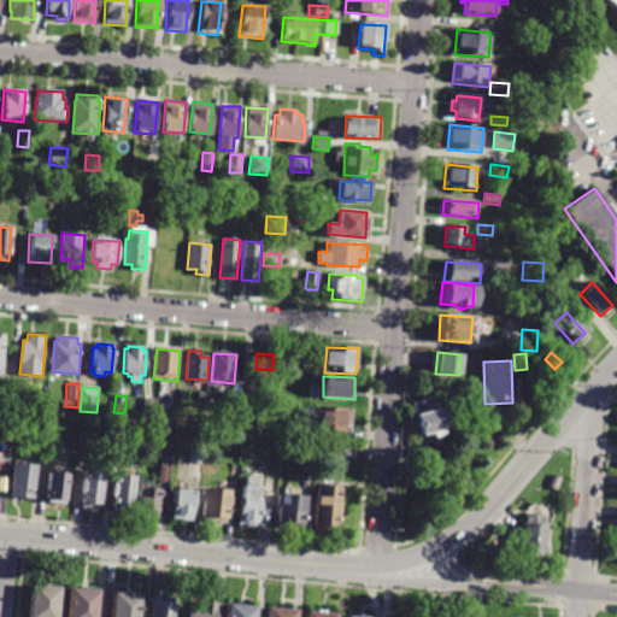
[(153,416),(144,415),(145,398),(156,399),(153,416)]
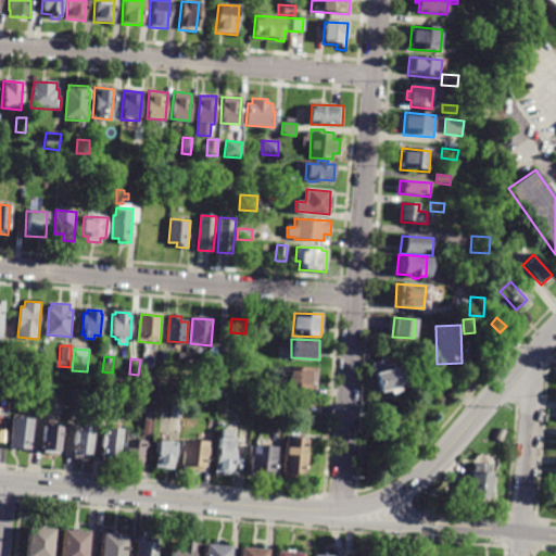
[(378,393),(370,363),(383,359),(386,371),(402,367),(407,387),(378,393)]
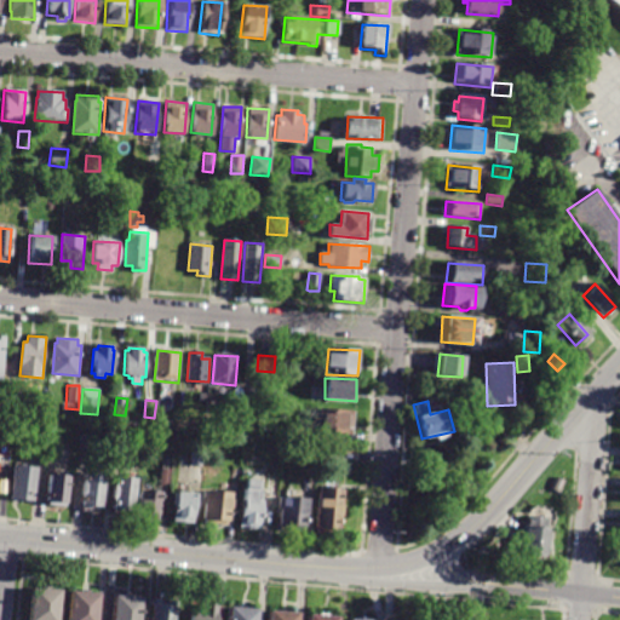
[(352,435),(317,432),(319,409),(355,412),(352,435)]
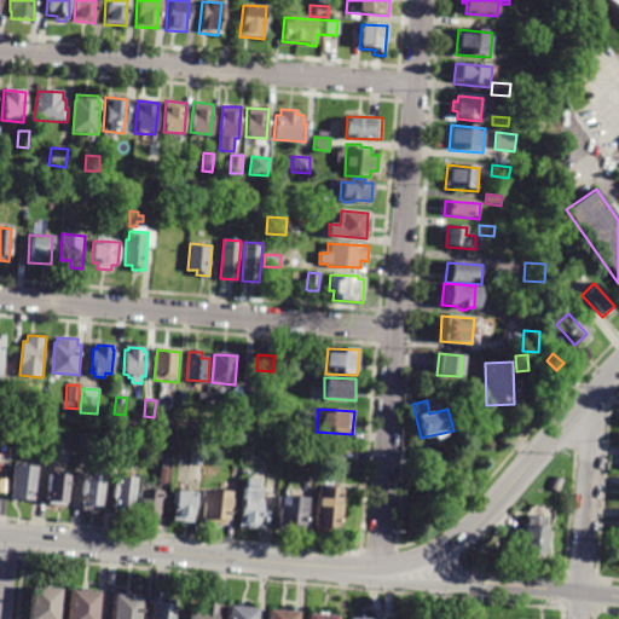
[(77,449),(79,433),(94,434),(93,450),(77,449)]
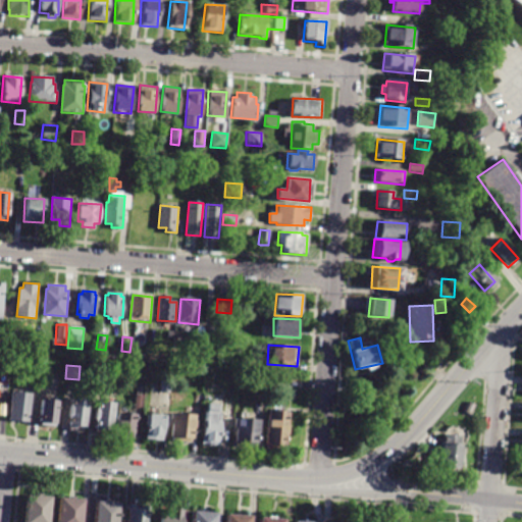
[(92,382),(91,382),(93,367),(106,368),(105,383),(92,382)]
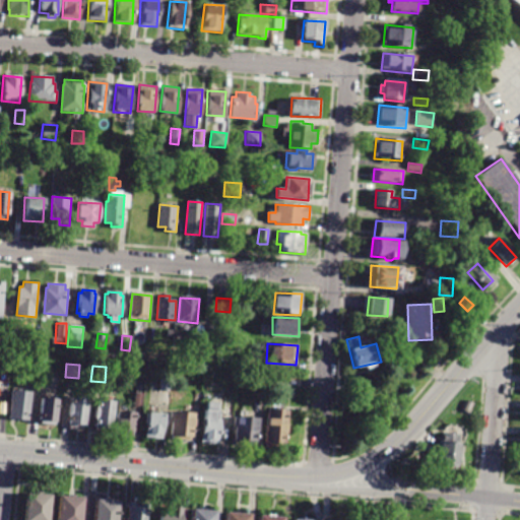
[(159,376),(170,377),(169,392),(158,392),(159,376)]
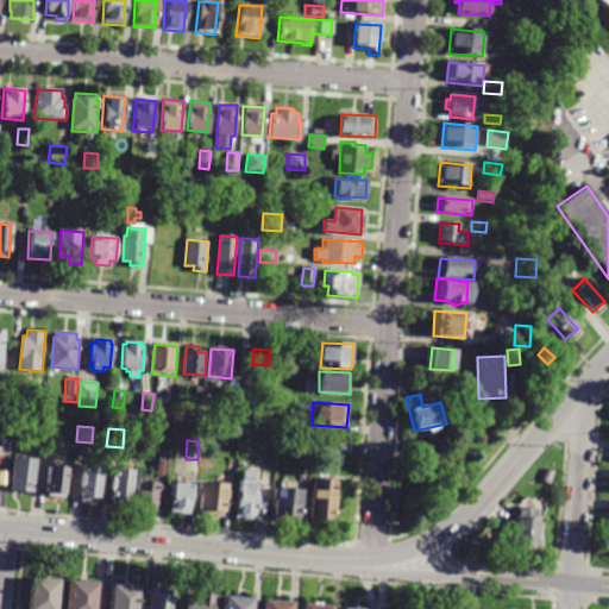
[(330,451),(330,454),(314,453),(315,441),(330,443),(330,451)]
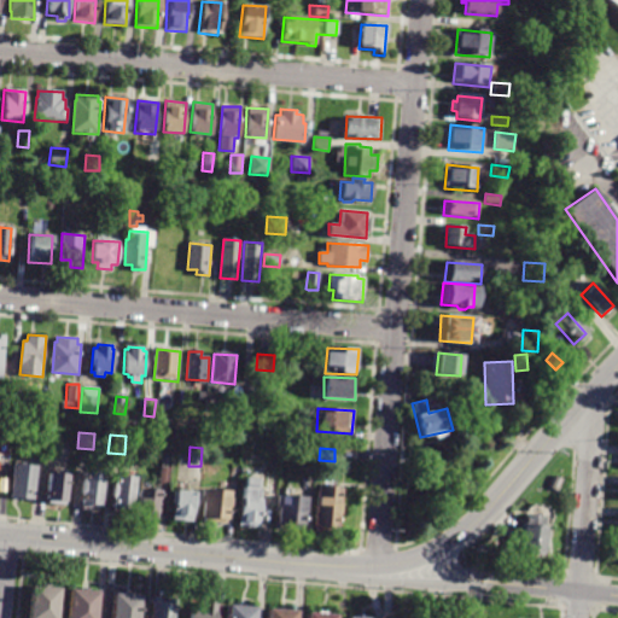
[(161,485),(158,484),(159,466),(161,466),(162,456),(169,458),(169,467),(170,468),(168,485),(161,485)]
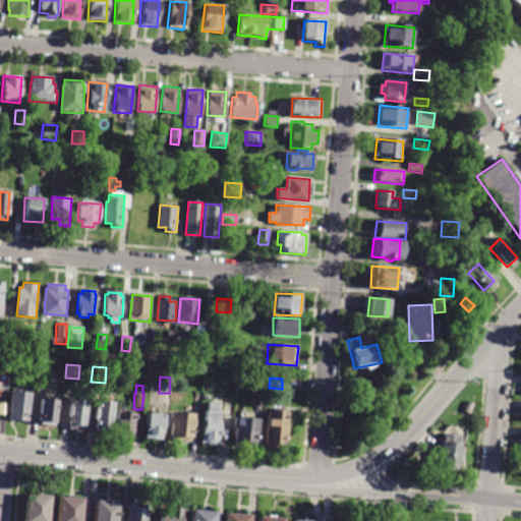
[(31,393),(27,421),(8,419),(10,391),(31,393)]
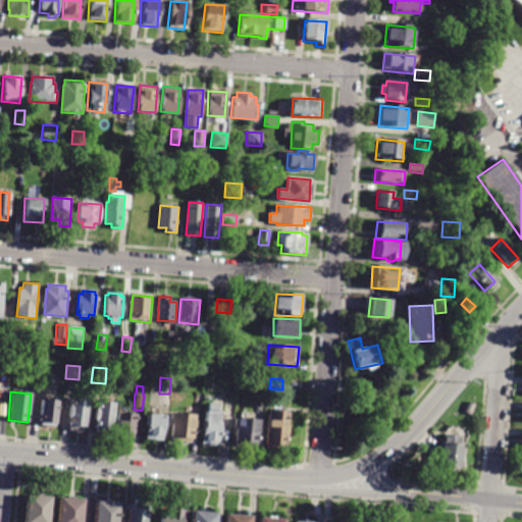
[(84,427),(82,427),(82,430),(69,429),(70,426),(67,425),(69,399),(87,400),(84,427)]
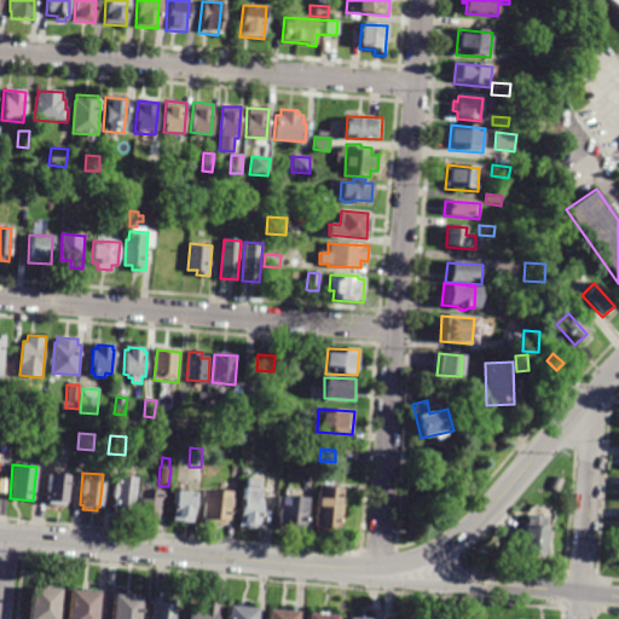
[(45,503),(47,475),(67,476),(64,504),(45,503)]
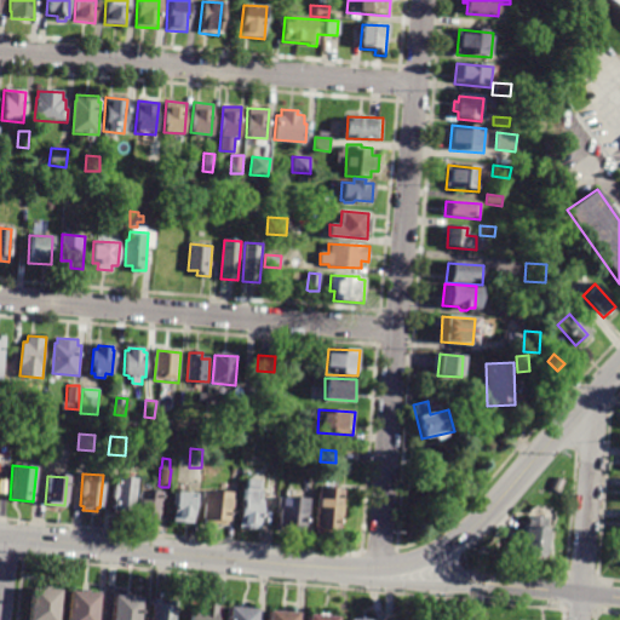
[(113,477),(135,478),(132,511),(128,511),(128,516),(113,515),(113,510),(112,509),(113,477)]
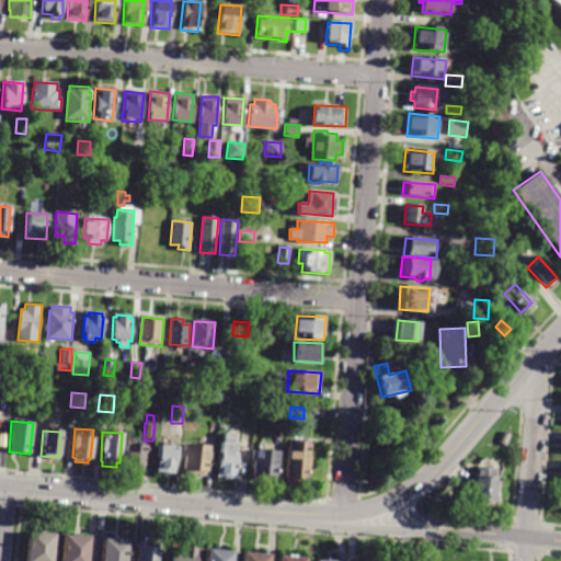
[(222,435),(233,435),(232,445),(233,445),(233,455),(236,455),(233,478),(215,477),(217,453),(220,453),(222,435)]
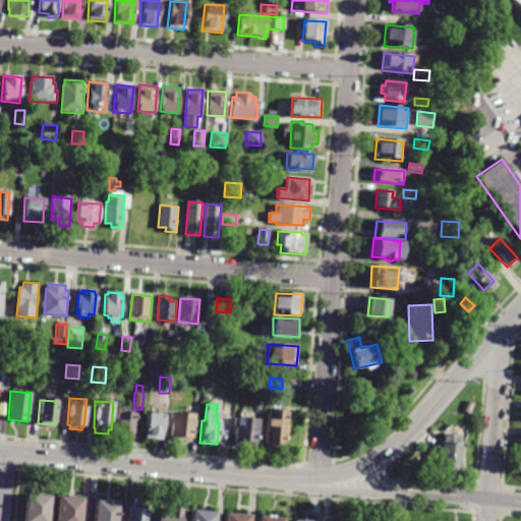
[(266,411),(287,413),(284,448),(283,448),(282,450),(263,449),(266,411)]
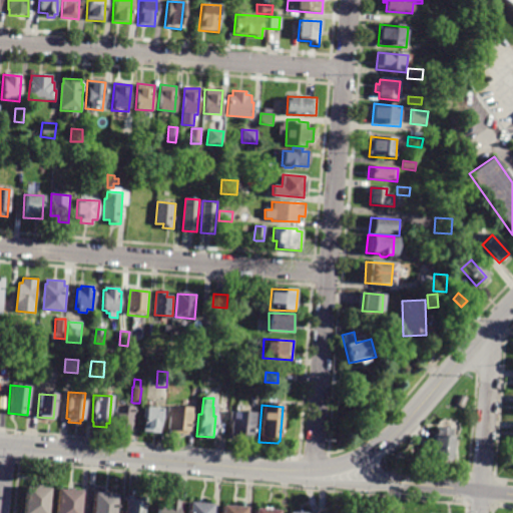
[(190,408),(188,431),(186,430),(186,435),(168,434),(168,429),(165,429),(167,406),(190,408)]
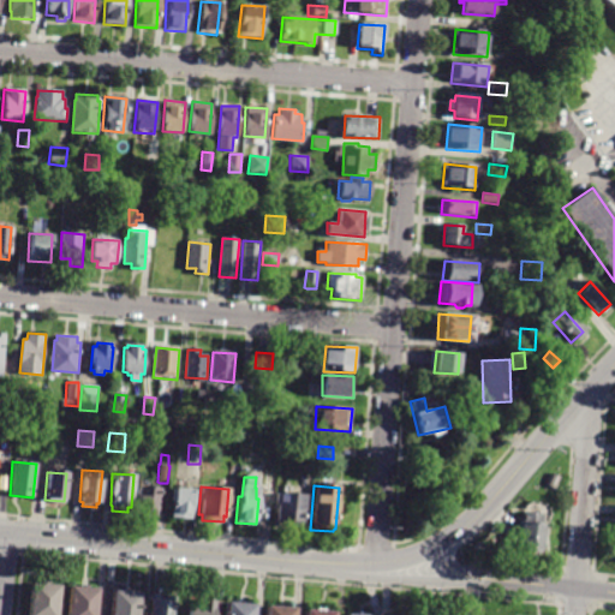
[(192,490),(190,519),(171,517),(172,489),(192,490)]
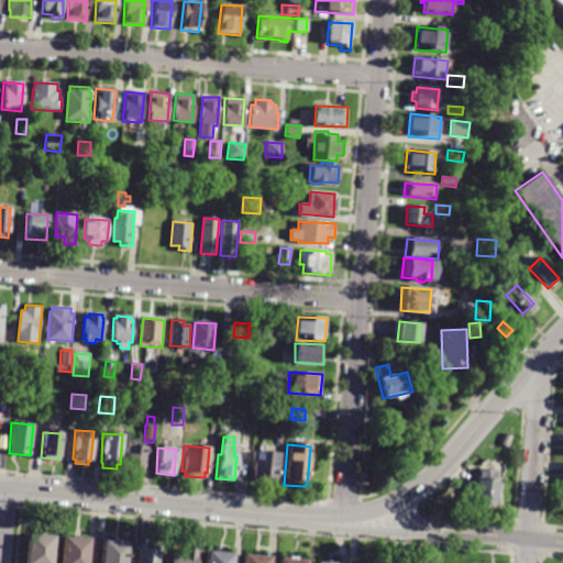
[(127,472),(128,449),(145,450),(144,473),(127,472)]
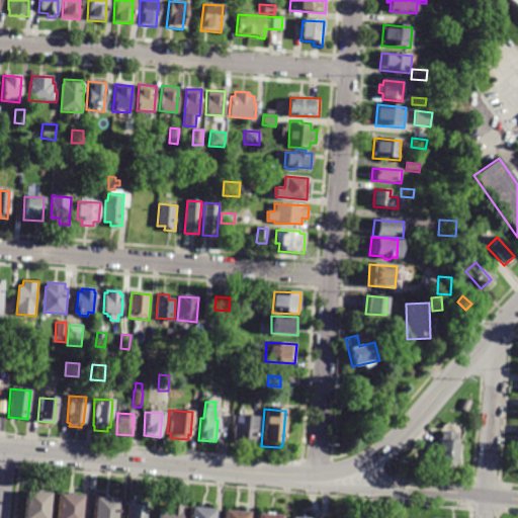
[(256,418),(255,440),(252,440),(252,445),(233,444),(233,439),(232,439),(232,427),(231,427),(231,416),(256,418)]
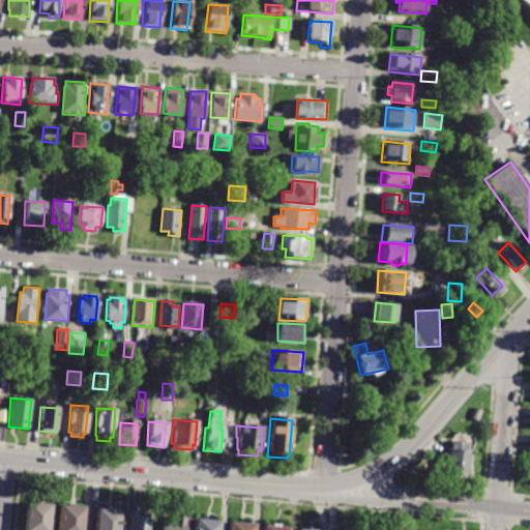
[(448,442),(464,443),(464,450),(467,451),(466,476),(443,474),(445,449),(448,449),(448,442)]
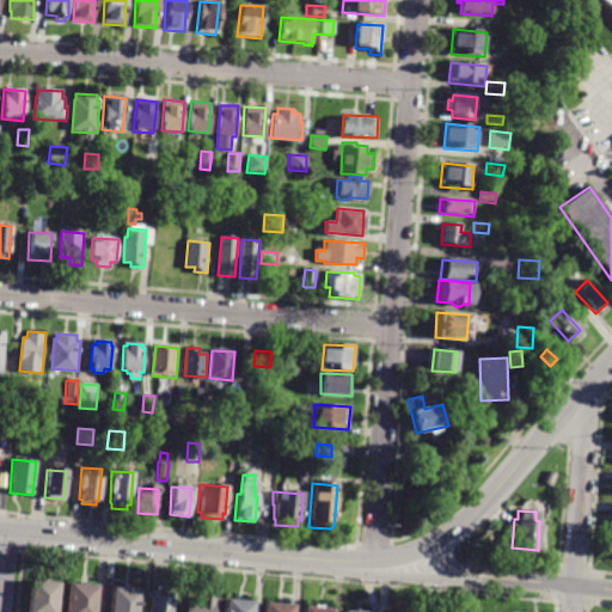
[(24,611),(26,580),(56,582),(54,611),(24,611)]
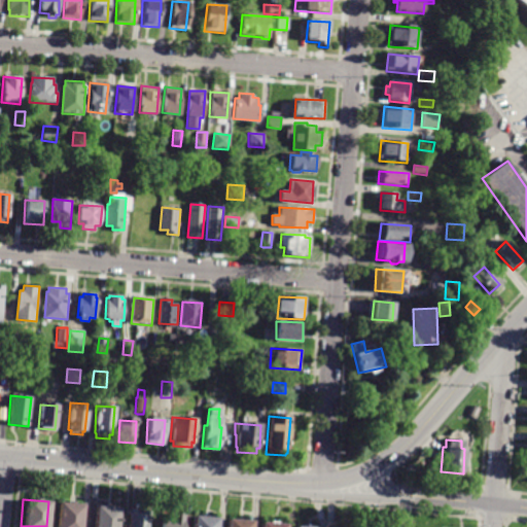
[(83,503),(81,526),(57,526),(59,501),(83,503)]
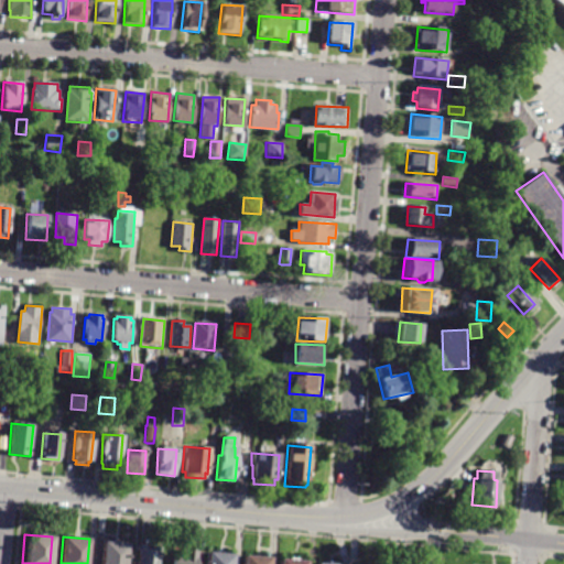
[(126,563),(100,563),(104,540),(128,542),(126,563)]
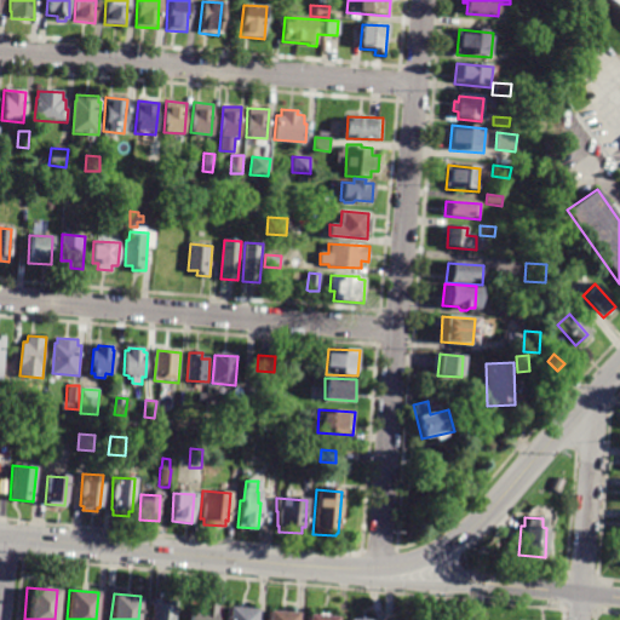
[(176,601),(173,619),(148,619),(150,600),(176,601)]
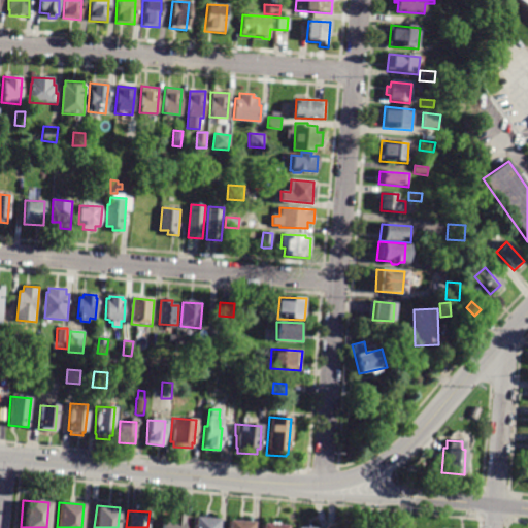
[(185,514),(183,527),(159,527),(160,521),(167,521),(167,513),(185,514)]
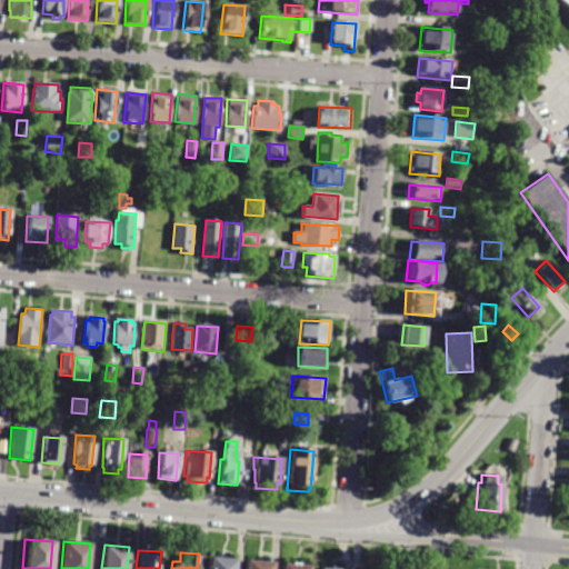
[(235,559),(233,568),(207,568),(209,557),(235,559)]
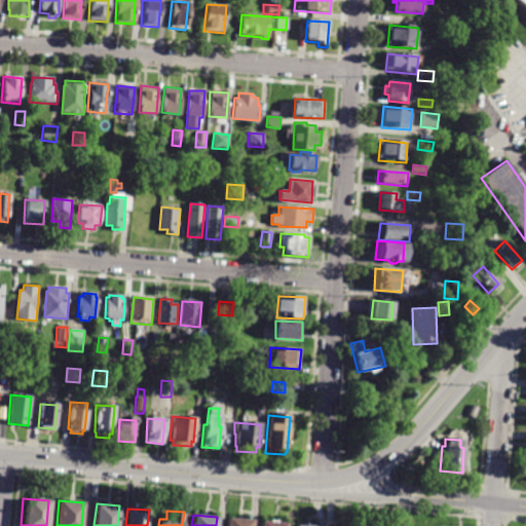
[(225,525),(250,525),(251,518),(226,517),(225,525)]
